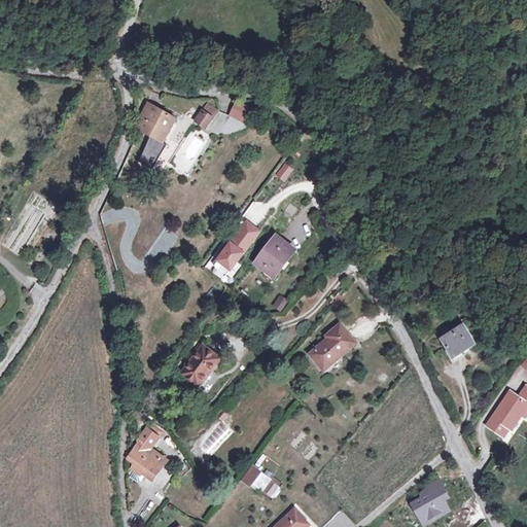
[(230,114),(248,123),(254,108),(236,100),(230,114)]
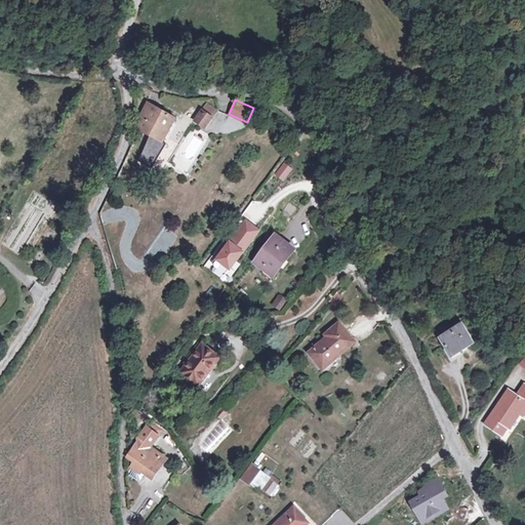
[(156,107),(147,102),(139,116),(142,117),(149,121),(156,107)]
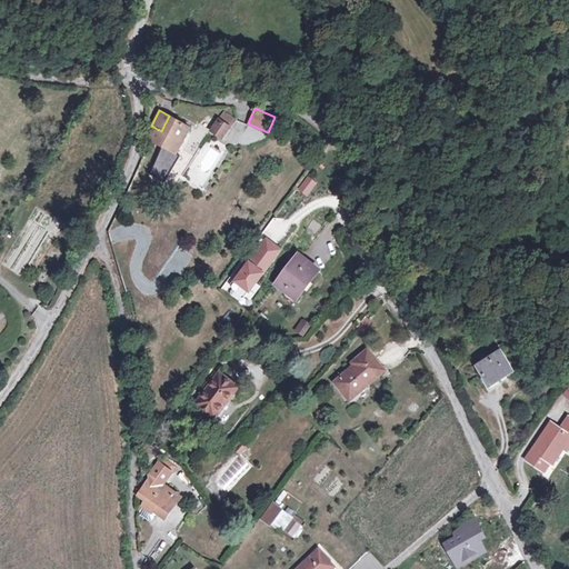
[(223,112),(219,119),(229,126),(233,119),(223,112)]
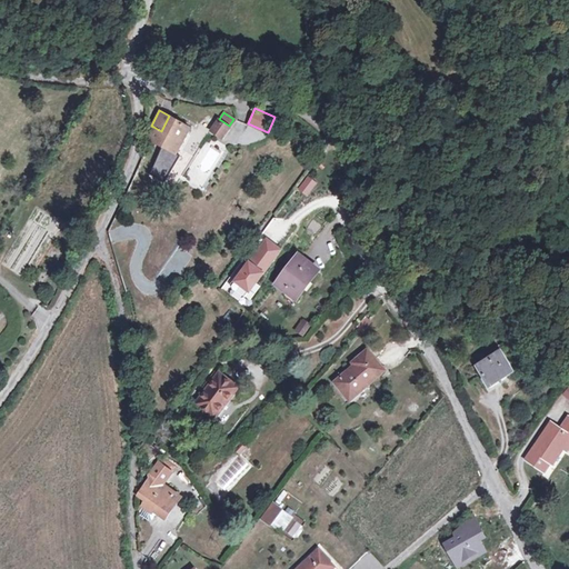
[(191,128),(169,116),(161,131),(153,127),(149,139),(177,153),(191,128)]
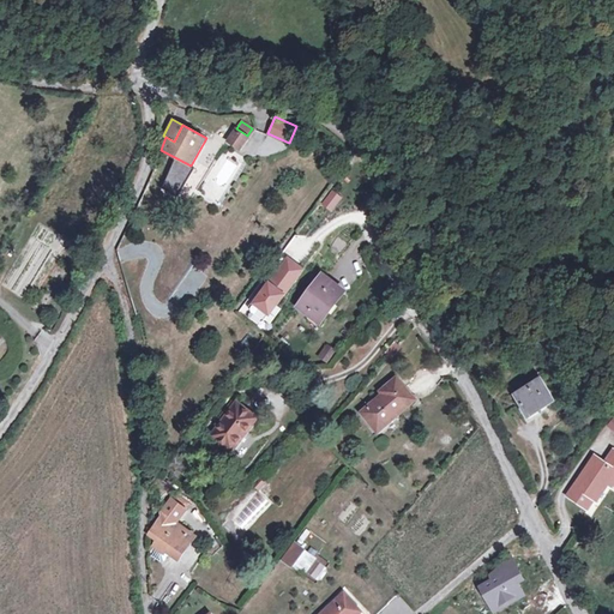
[(247,136),(236,128),(229,140),(240,148),(247,136)]
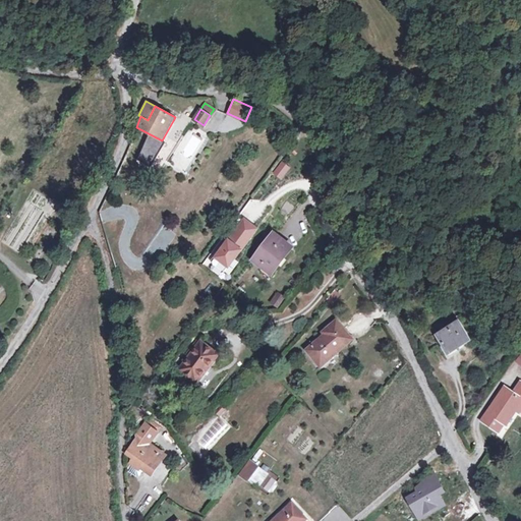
[(207,127),(228,136),(233,126),(240,129),(243,121),(215,109),(207,127)]
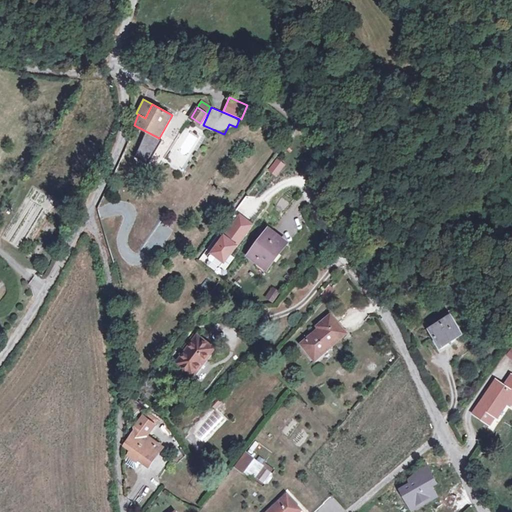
[(276,176),(286,164),(277,157),(267,169),(276,176)]
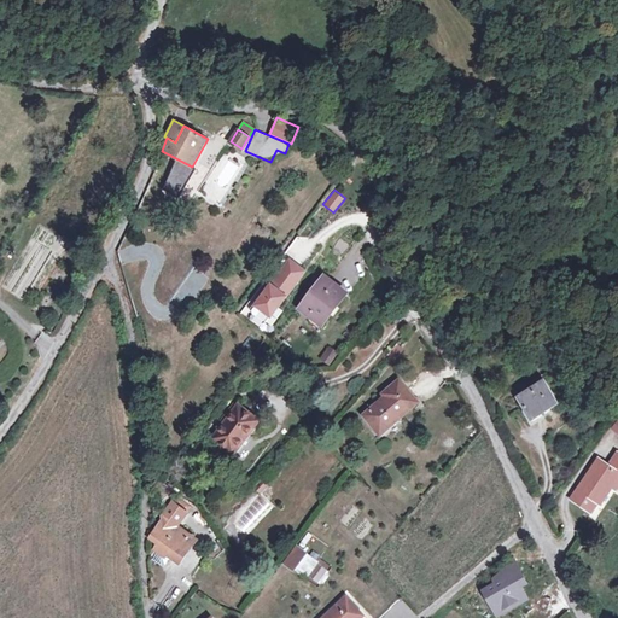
[(305,269),(290,258),(257,302),(273,314),(305,269)]
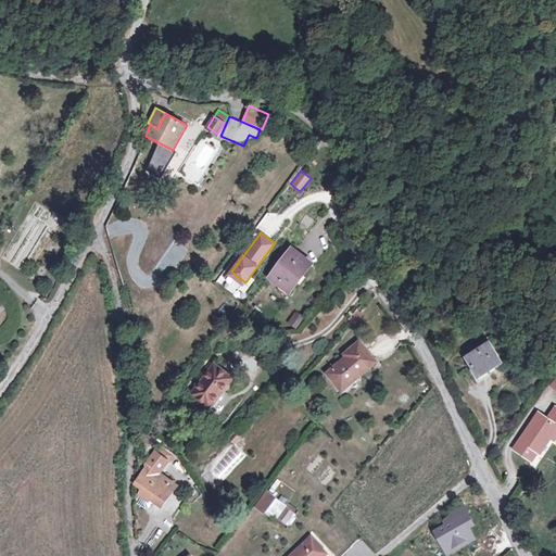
[(172,273),(188,250),(175,240),(158,263),(172,273)]
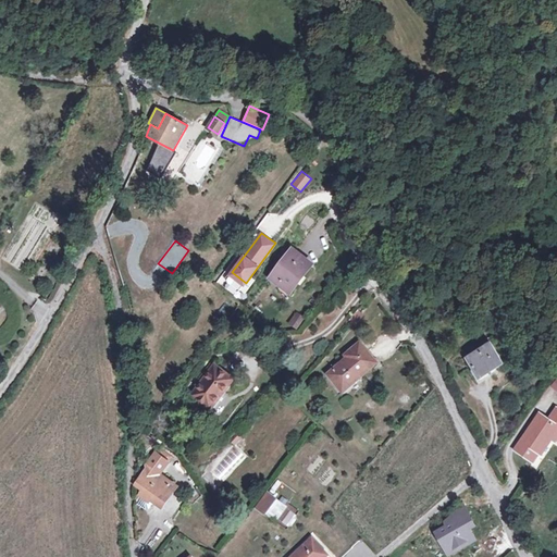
[(309,265),(292,252),(274,276),(291,289),(309,265)]
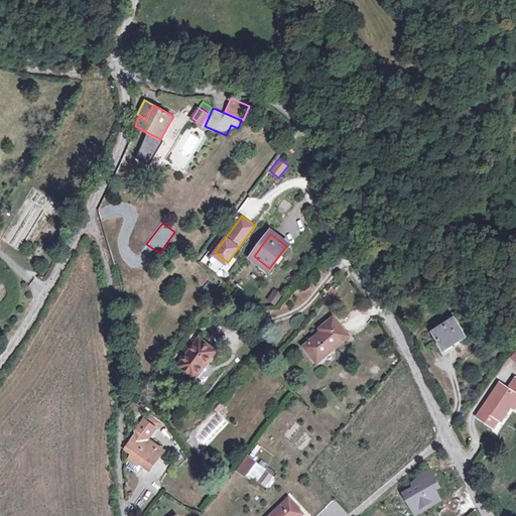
[(319,330),(321,332),(313,340),(312,339),(303,347),(317,363),(349,336),(333,317),(319,330)]
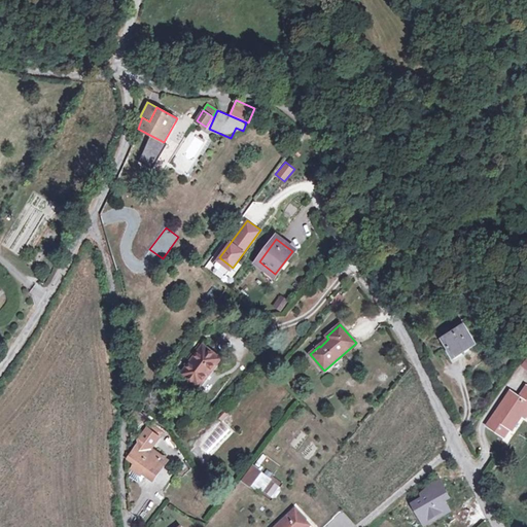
[(464,324),(443,339),(448,347),(454,357),(465,350),(471,346),(476,343),(464,324)]
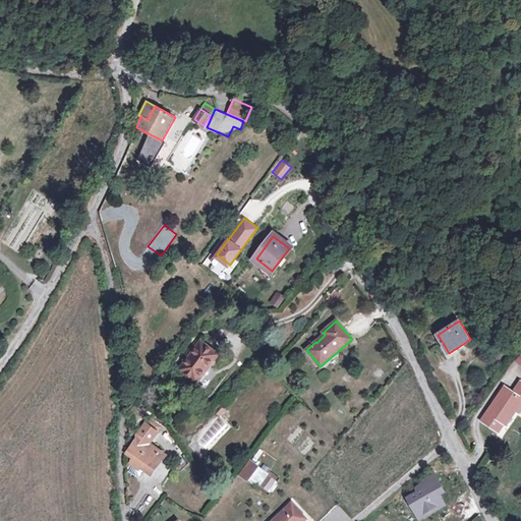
[(218,353),(200,341),(179,370),(196,383),(218,353)]
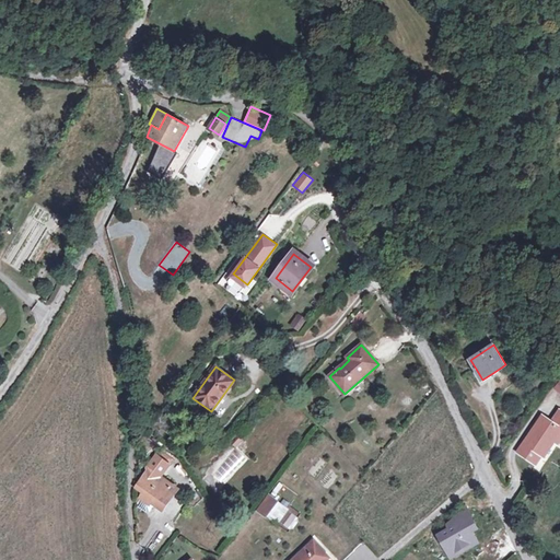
[(501,368),(494,372),(497,376),(503,372),(501,368)]
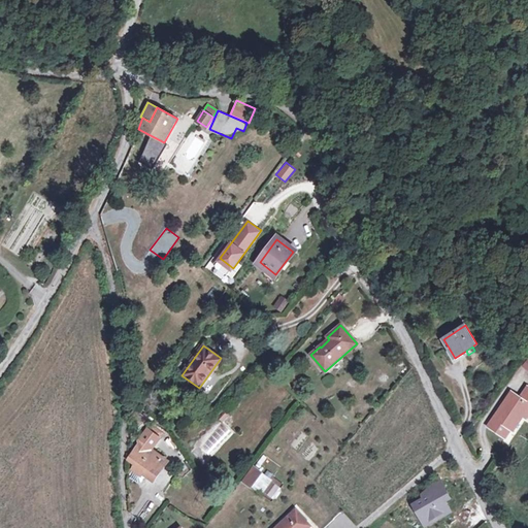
[(449,348),(442,352),(452,366),(468,355),(466,351),(455,358),(449,348)]
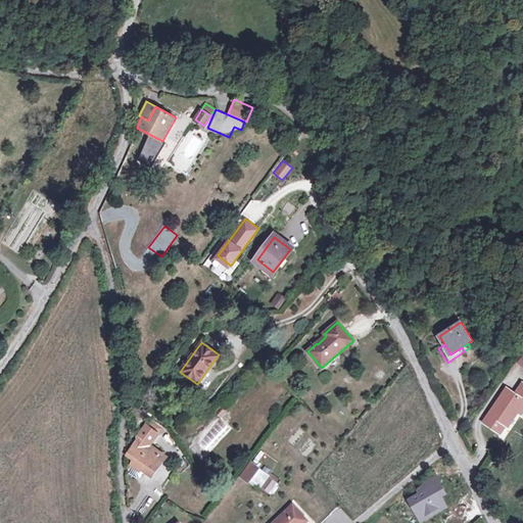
[(515,393),(506,387),(483,421),(500,432),(506,424),(508,425),(517,412),(522,401),(522,383),(515,393)]
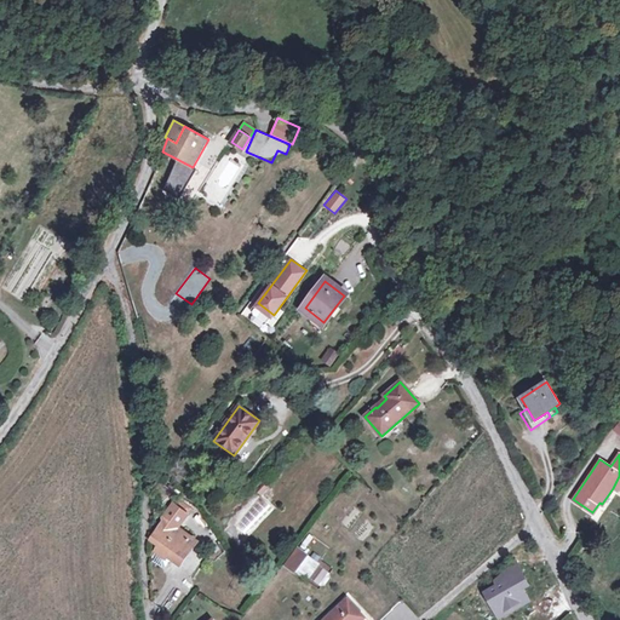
[(262,481),(254,489),(259,493),(267,486),(262,481)]
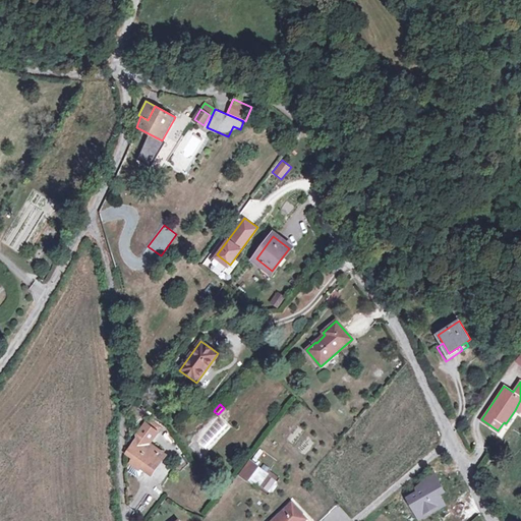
[(160,427),(148,419),(141,429),(153,437),(160,427)]
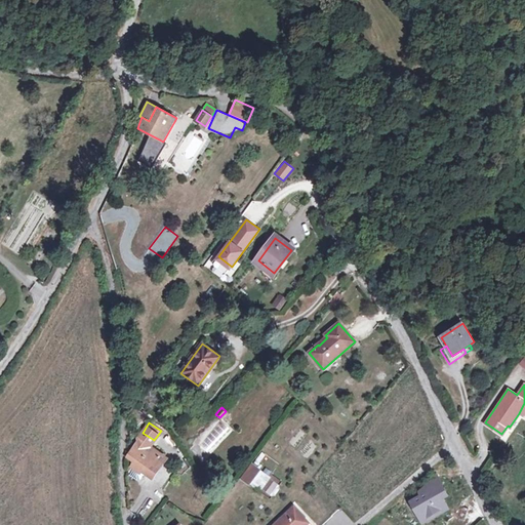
[(132,448),(126,456),(133,461),(131,465),(142,472),(153,478),(159,470),(166,458),(150,447),(154,440),(143,433),(139,437),(143,440),(135,450),(132,448)]
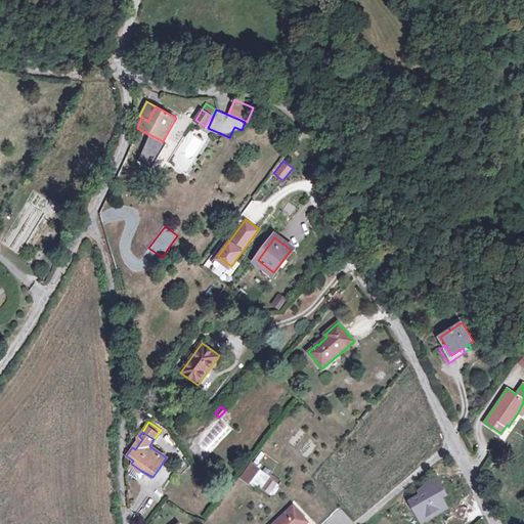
[(167,433),(164,439),(168,446),(174,442),(167,433)]
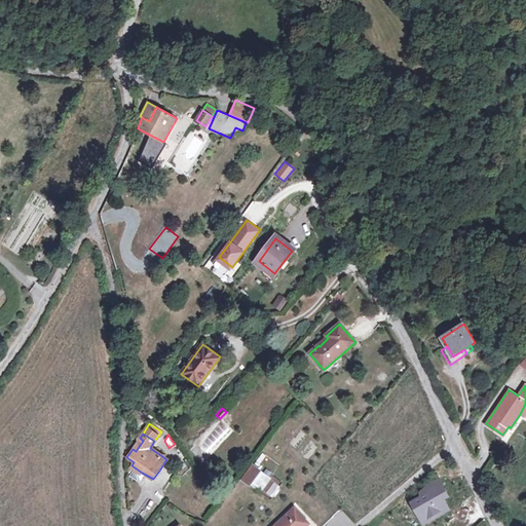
[(260,470),(252,464),(241,479),(250,484),(260,470)]
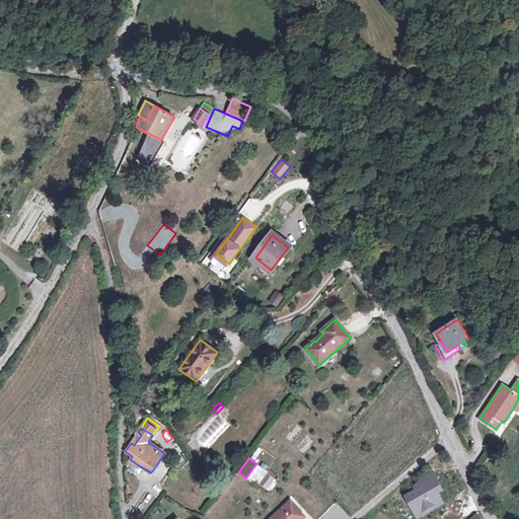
[(140,466),(130,459),(125,467),(133,473),(136,472),(140,466)]
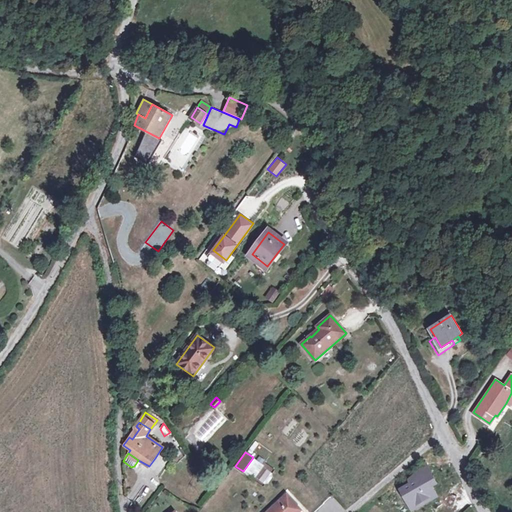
[(262,464),(253,457),(243,471),(251,478),(262,464)]
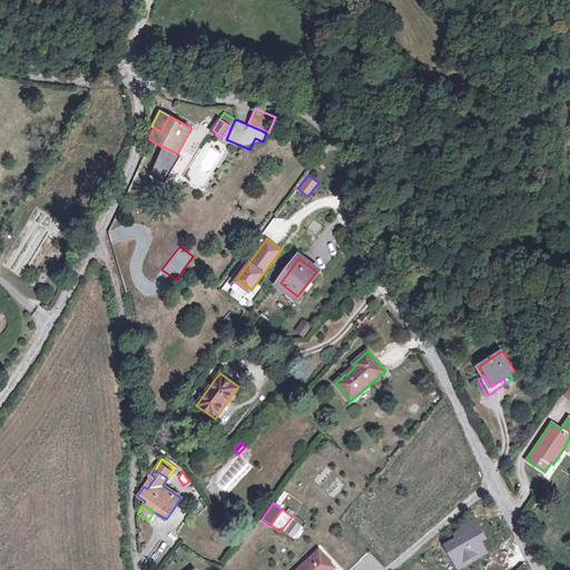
[(176,511),(173,510),(166,519),(169,521),(176,511)]
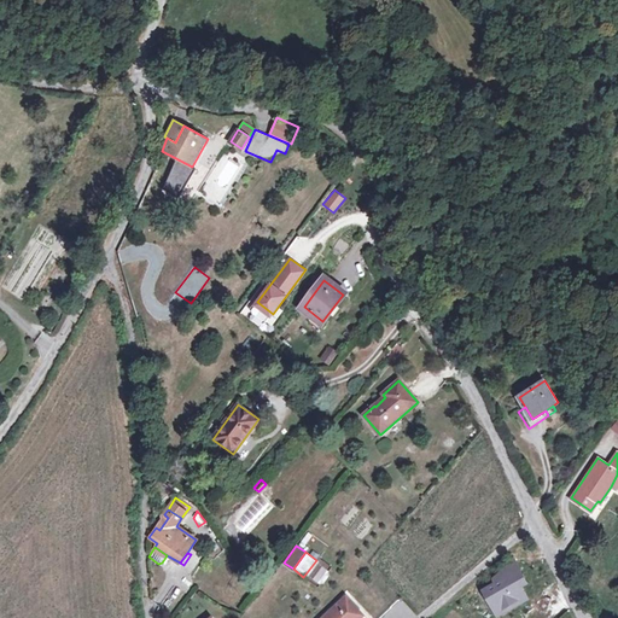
[(514,560),(494,577),(497,583),(485,590),(501,616),(530,598),(522,586),(528,582),(514,560)]
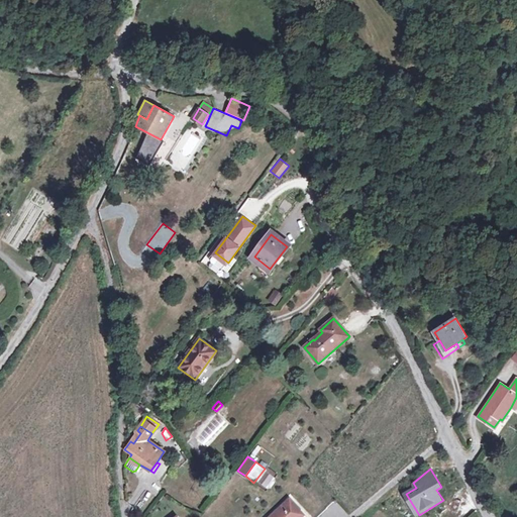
[(305,516),(290,499),(276,512),(281,516),(305,516)]
